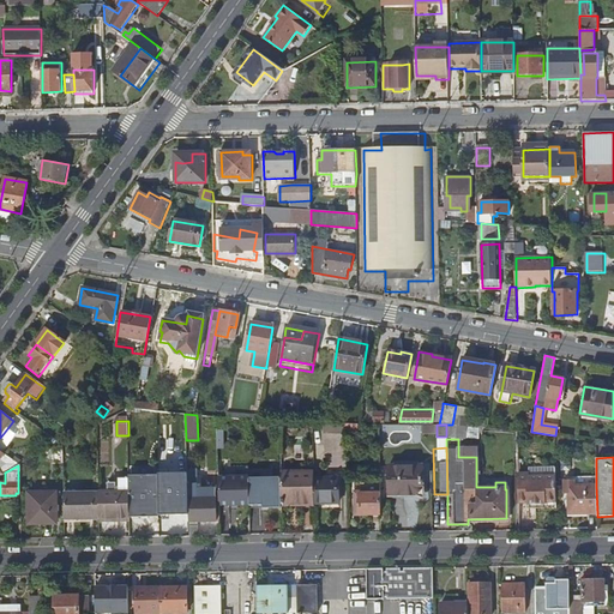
[(421,465),(389,465),(389,493),(421,493),(421,465)]
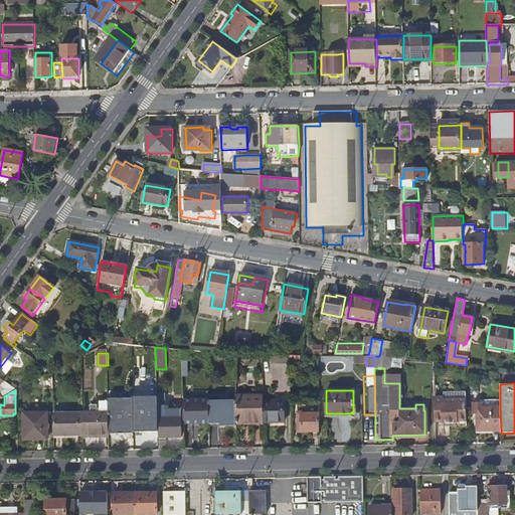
[(158,432),(159,436),(159,449),(161,449),(165,449),(165,438),(179,437),(178,418),(178,409),(165,410),(165,406),(164,406),(164,394),(157,394),(157,396),(158,432)]
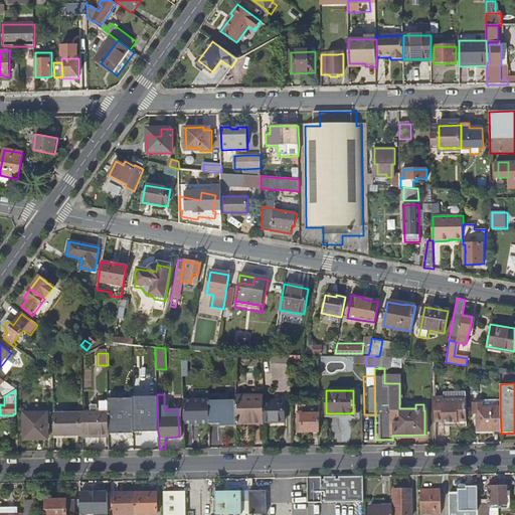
[(263,395),(235,395),(235,401),(235,417),(235,419),(251,419),(251,422),(263,422),(263,401),(263,395)]
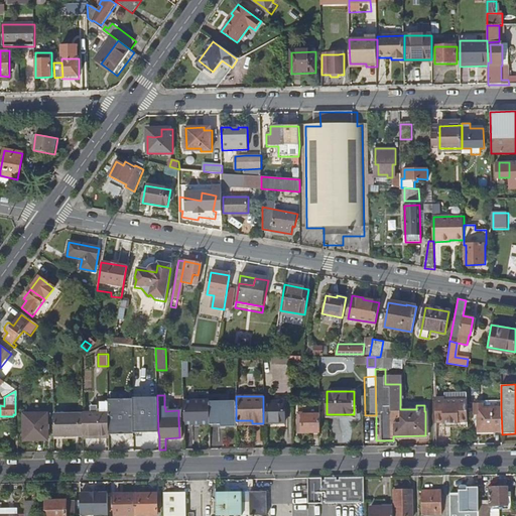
[(134,432),(158,432),(157,397),(133,397),(133,398),(108,398),(108,400),(109,433),(134,433),(134,432)]
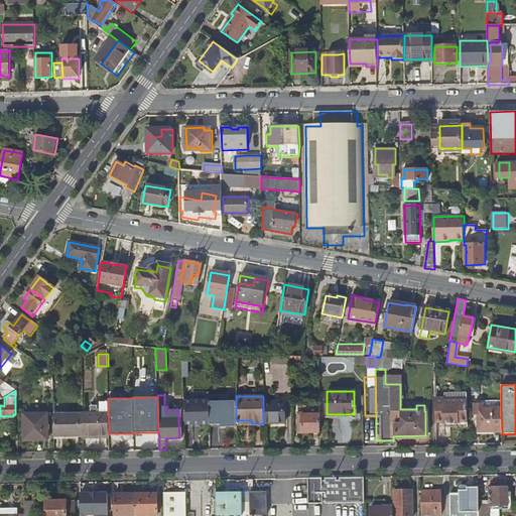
[(109,433),(108,400),(100,401),(100,412),(82,412),(83,434),(109,433)]
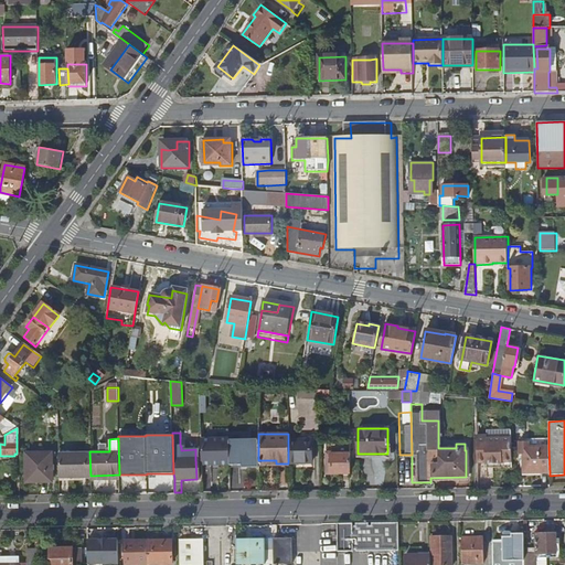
[(228,438),(200,439),(201,466),(230,465),(228,440),(228,438)]
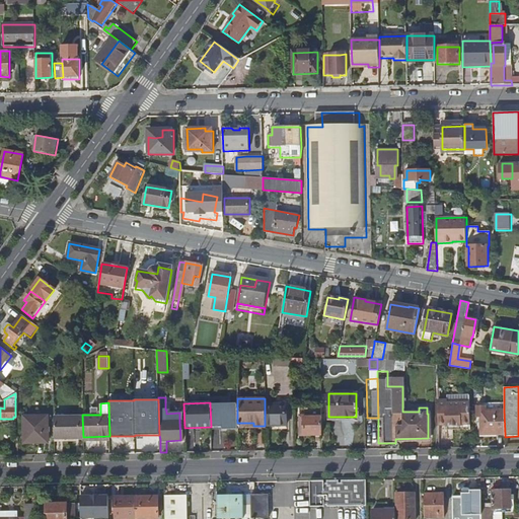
[(437,402),(437,425),(444,425),(444,426),(460,426),(460,424),(469,424),(468,402),(437,402)]
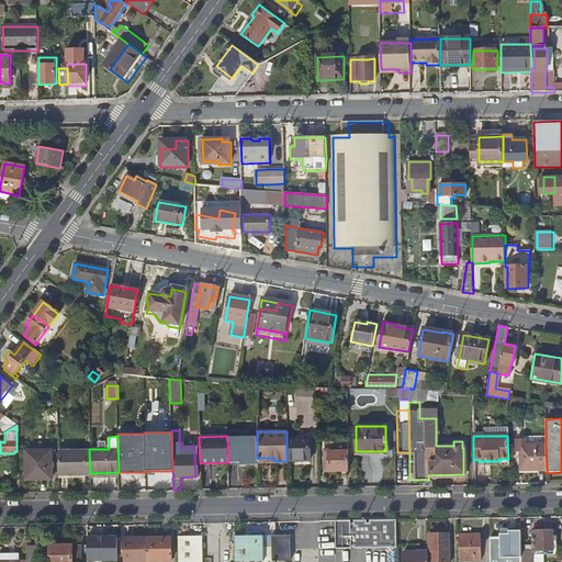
[(227,438),(228,462),(228,463),(234,462),(235,472),(257,472),(257,458),(257,456),(257,438),(227,438)]
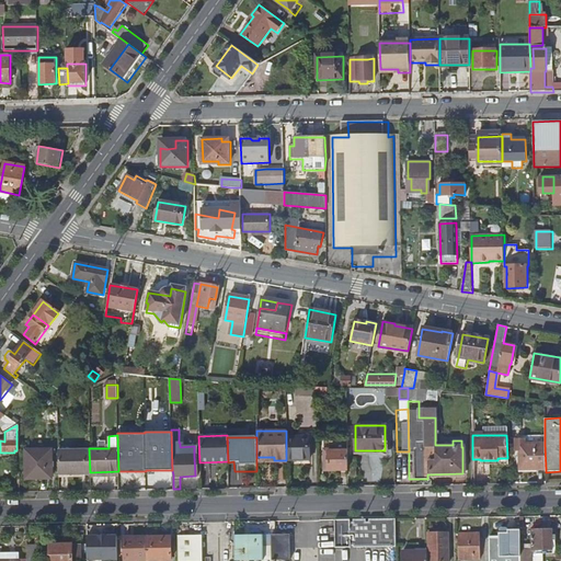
[(308,437),(286,437),(286,460),(309,460),(308,437)]
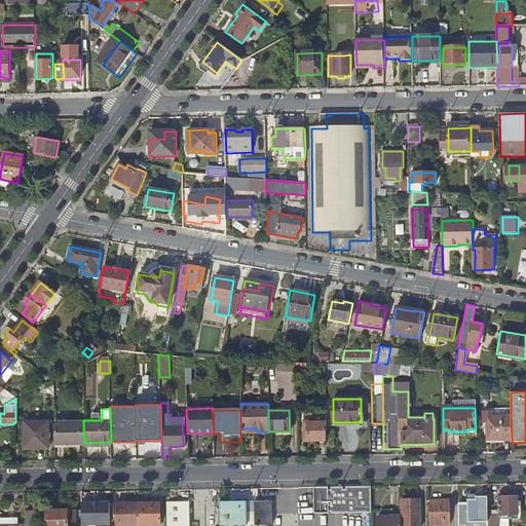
[(487,438),(501,437),(501,440),(512,440),(511,416),(490,416),(490,411),(483,411),(483,423),(487,423),(487,438)]
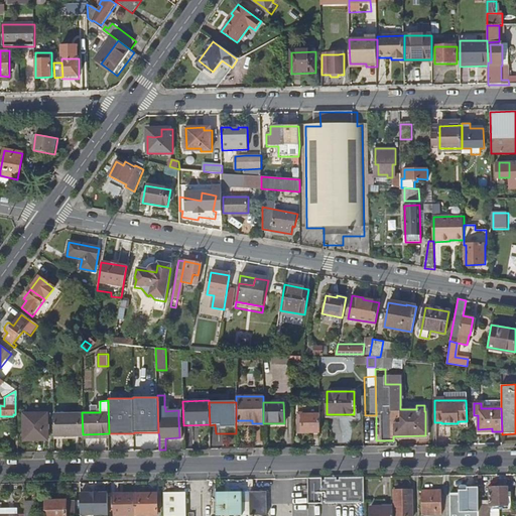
[(82,412),(52,412),(52,435),(83,435),(83,434),(82,412)]
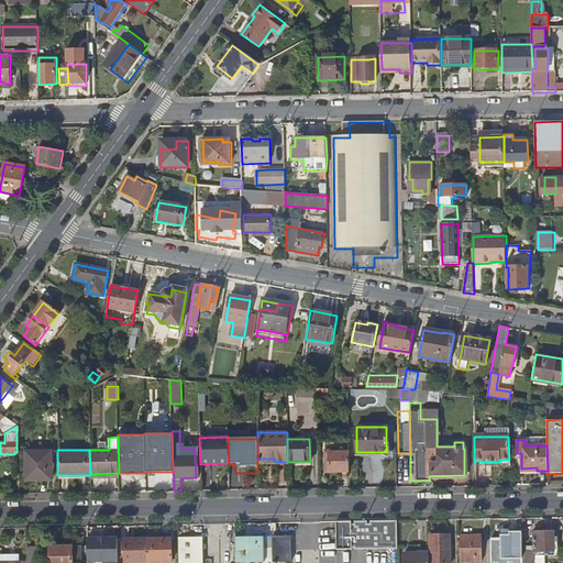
[(48,451),(24,452),(25,479),(50,479),(48,451)]
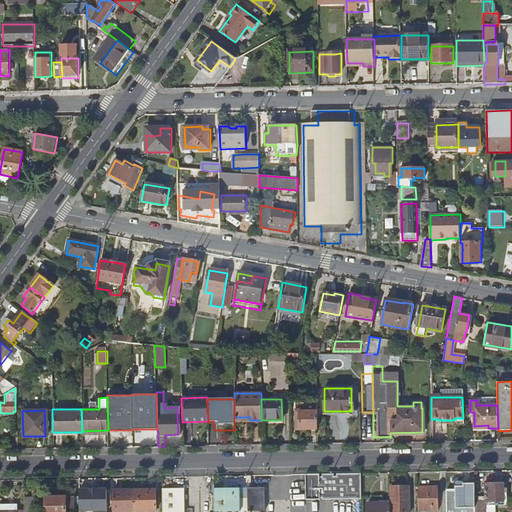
[(317,429),(317,421),(317,418),(317,411),(299,411),(300,429),(317,429)]
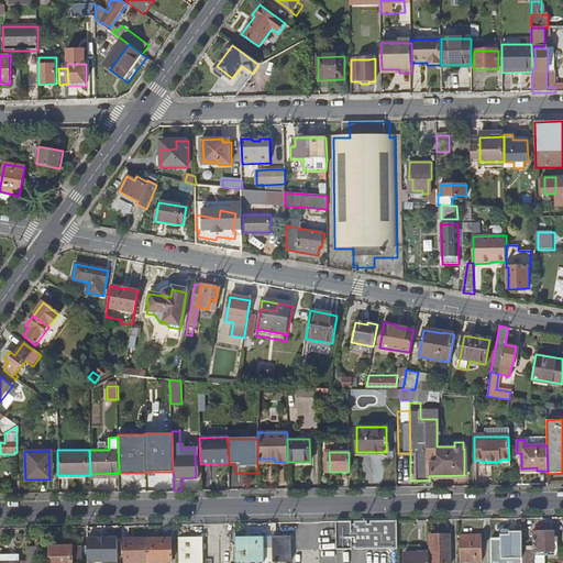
[(164,476),(165,490),(174,490),(174,476),(164,476)]
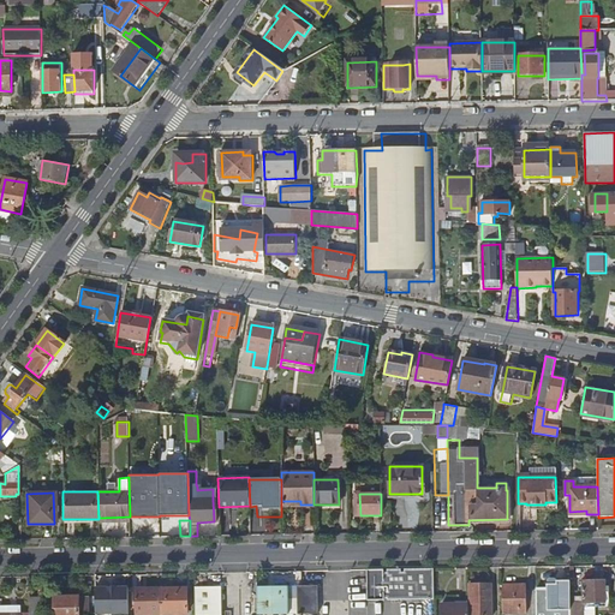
[(383,573),(383,569),(365,571),(366,601),(386,601),(386,598),(389,598),(389,601),(434,599),(433,569),(404,569),(404,573),(400,573),(400,569),(387,569),(387,573),(383,573)]
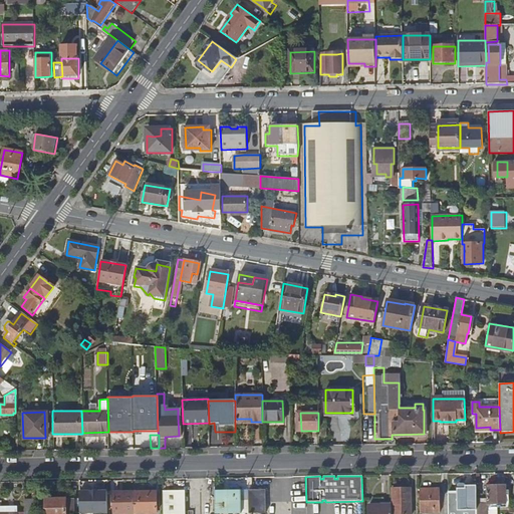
[(476,510),(476,486),(465,486),(465,489),(458,490),(458,511),(476,510)]
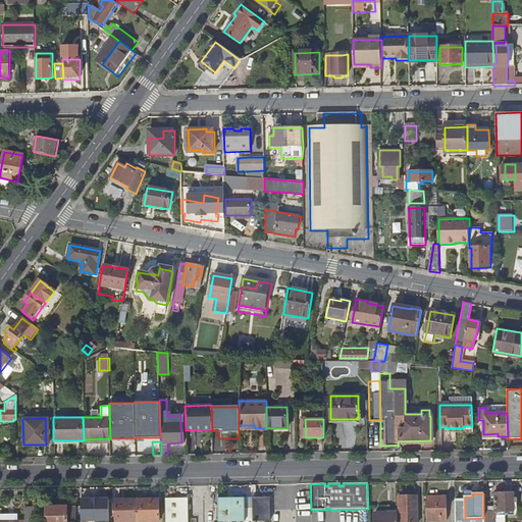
[(513,493),(493,493),(494,513),(513,512),(513,493)]
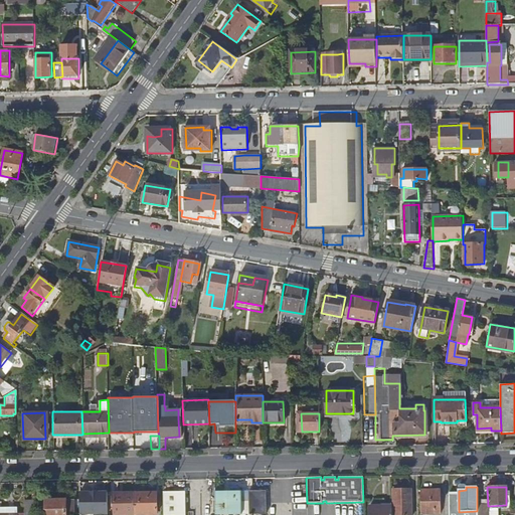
[(393,506),(391,506),(391,507),(390,514),(410,514),(410,490),(392,490),(393,506)]
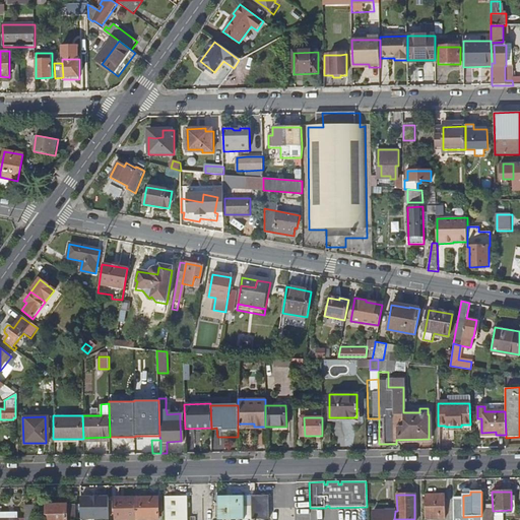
[(216,518),(243,517),(243,507),(243,496),(215,497),(216,518)]
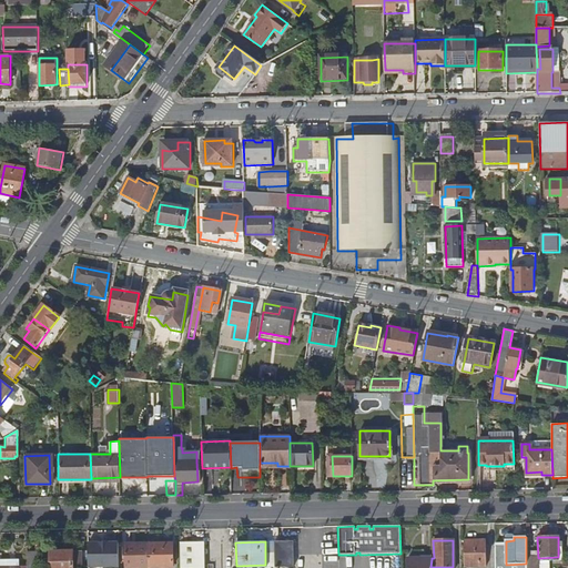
[(274,567),(293,567),(292,541),(273,541),(273,554),(274,565),(274,567)]
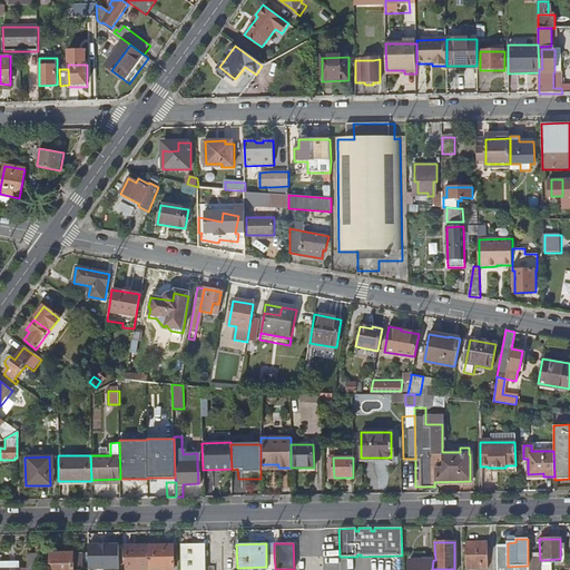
[(488,543),(464,543),(464,569),(488,569),(488,543)]
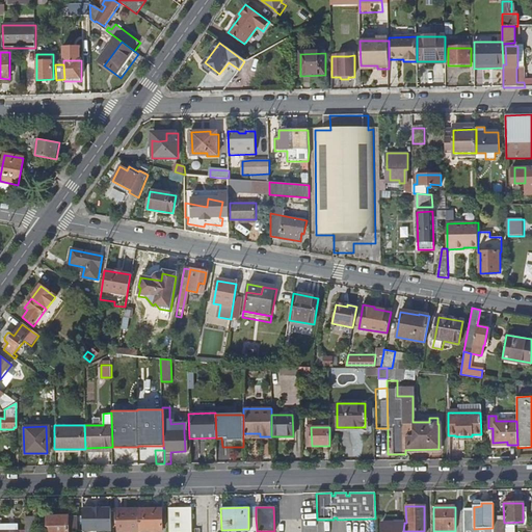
[(111,530),(111,508),(87,508),(87,531),(111,530)]
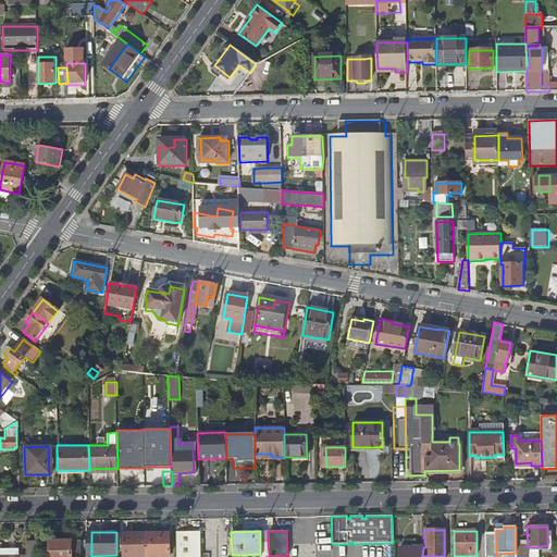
[(124,556),(147,556),(146,533),(123,533),(124,556)]
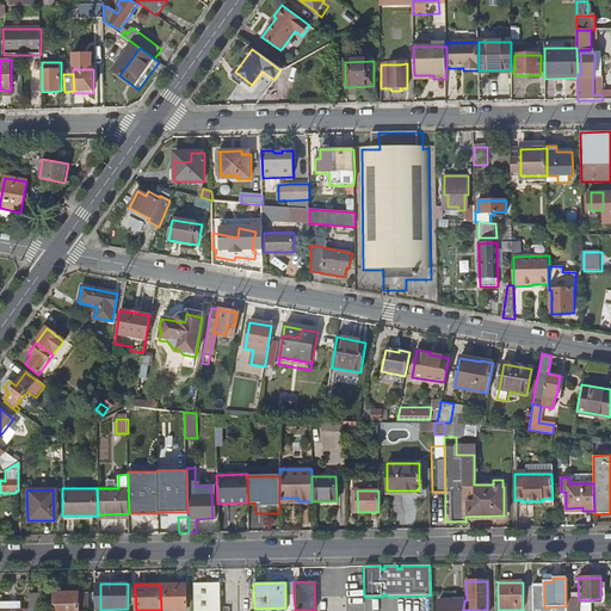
[(160,585),(161,610),(186,610),(186,585),(160,585)]
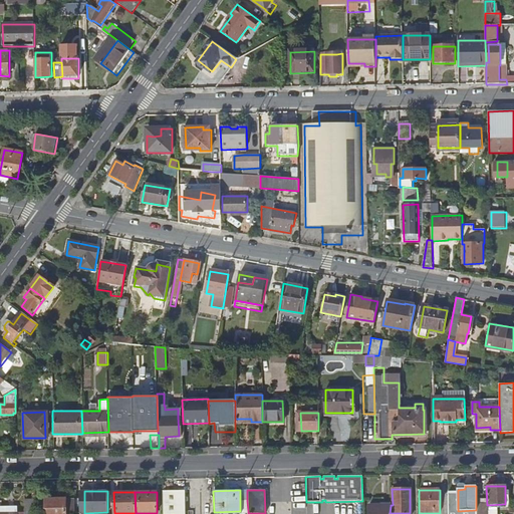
[(163,492),(163,513),(185,513),(185,492),(163,492)]
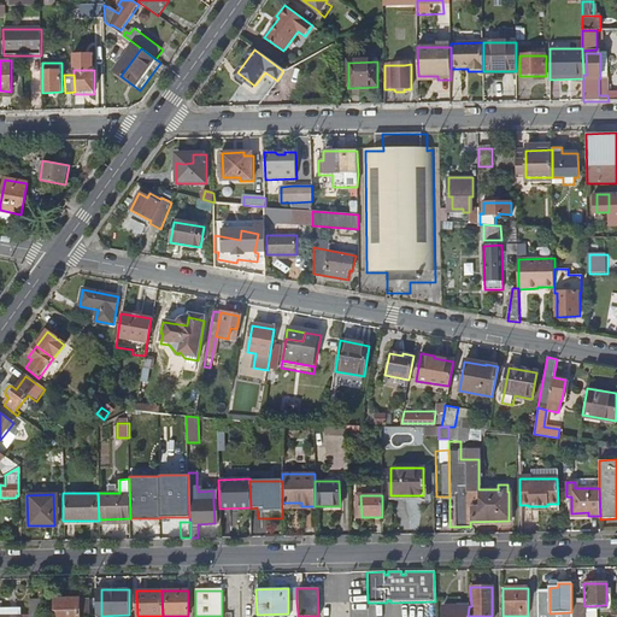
[(95,616),(97,599),(54,600),(53,616),(95,616)]
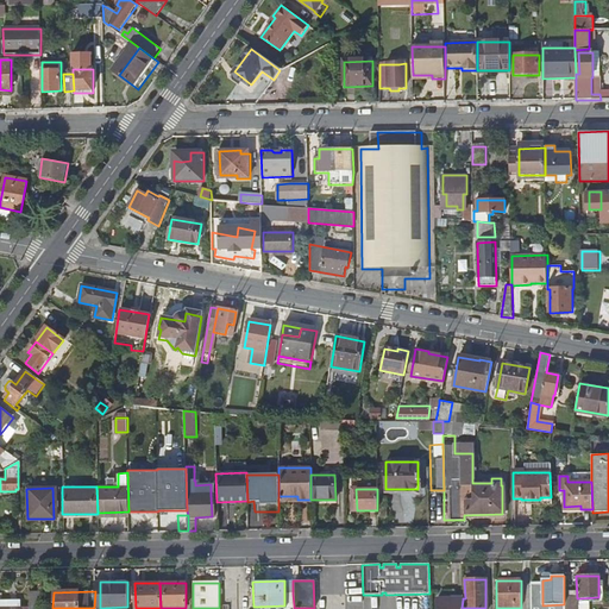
[(44,608),(44,592),(29,592),(29,608),(44,608)]
